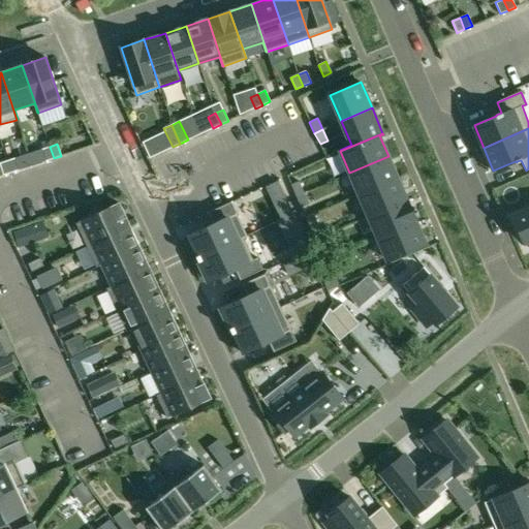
[(54,158),(50,147),(41,149),(45,161),(54,158)]
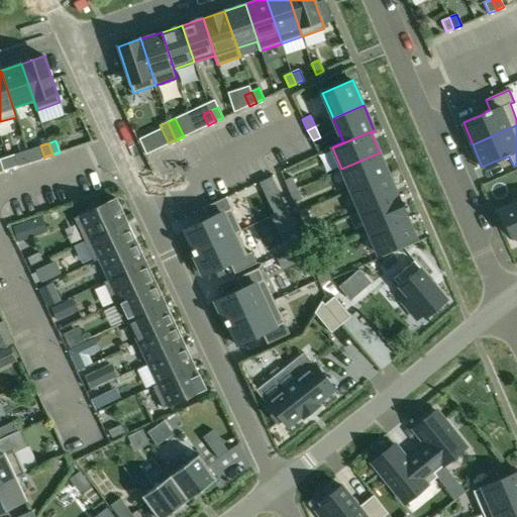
[(380,152),(341,169),(350,190),(389,174),(380,152)]
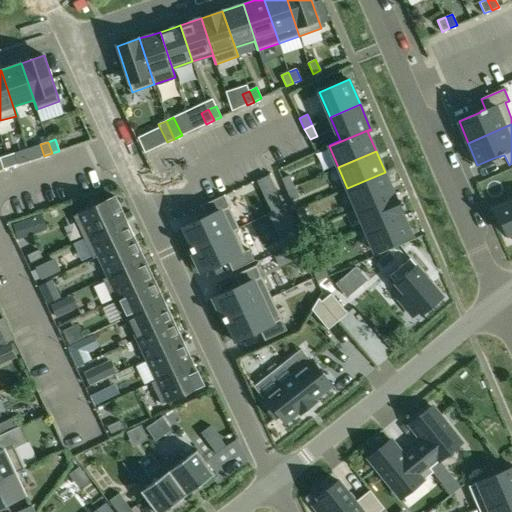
[(7,155),(11,167),(18,164),(14,153),(7,155)]
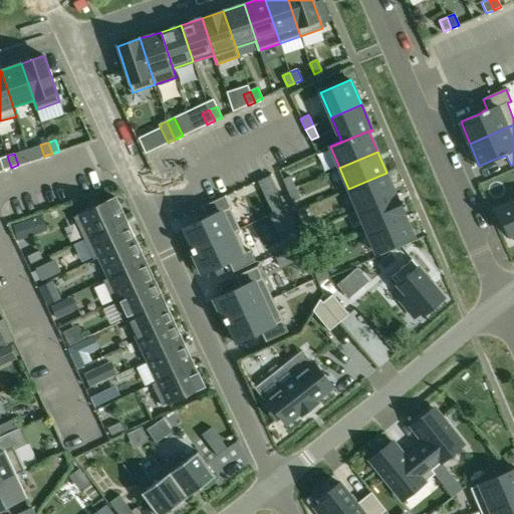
[(11,168),(7,156),(0,158),(0,161),(3,170),(11,168)]
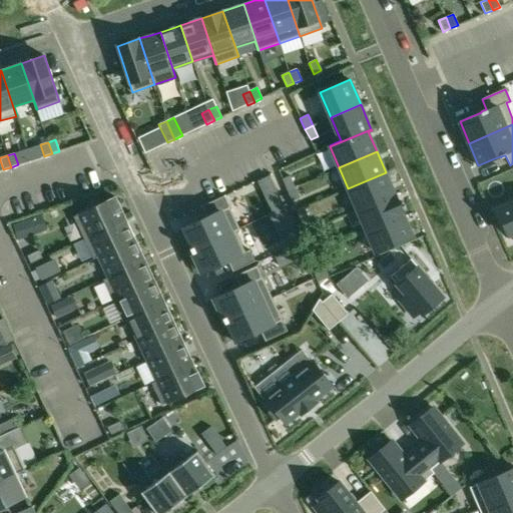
[(386,172),(348,188),(357,209),(395,193),(386,172)]
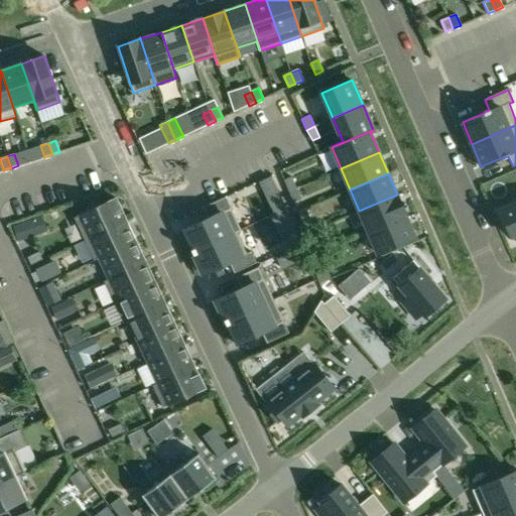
[(288,191),(296,187),(291,176),(284,180),(288,191)]
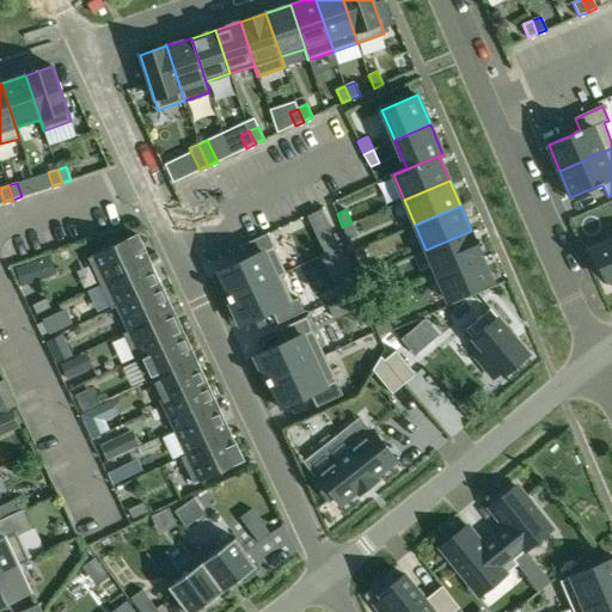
[(352,222),(342,227),(348,240),(357,236),(352,222)]
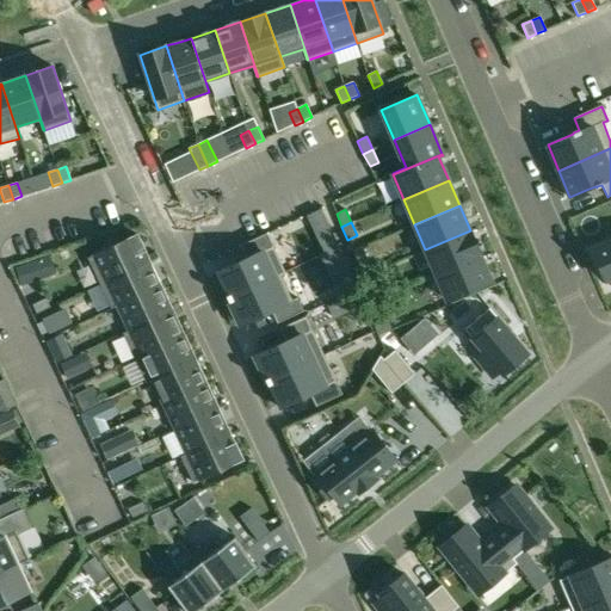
[(470,230),(425,250),(436,275),(481,255),(470,230)]
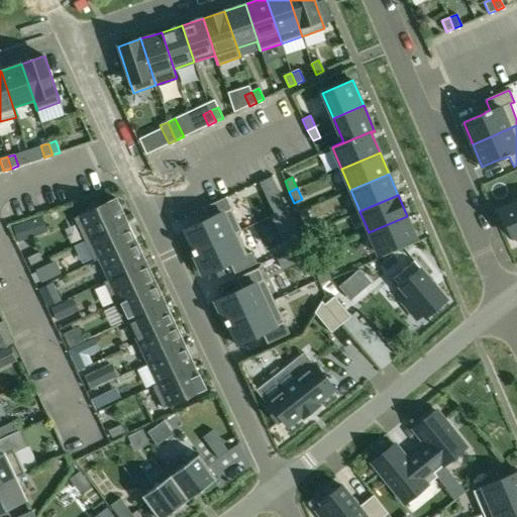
[(209,218),(183,230),(193,252),(241,230),(226,197),(204,207),(209,218)]
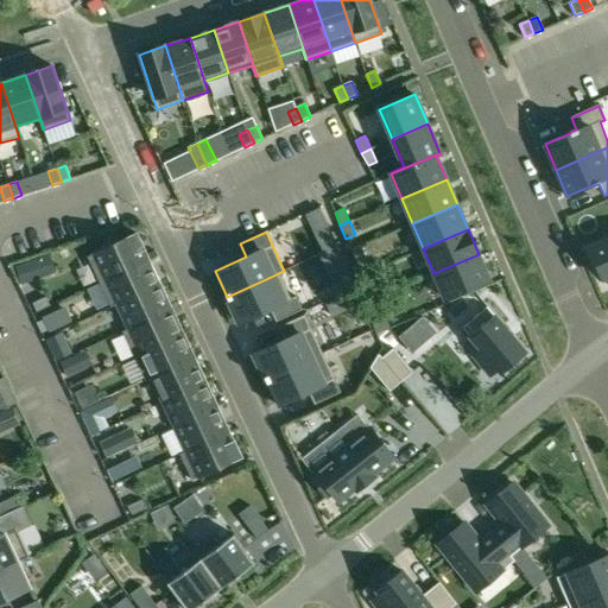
[(137,233),(128,236),(128,238),(87,257),(99,283),(149,259),(144,249),(137,233)]
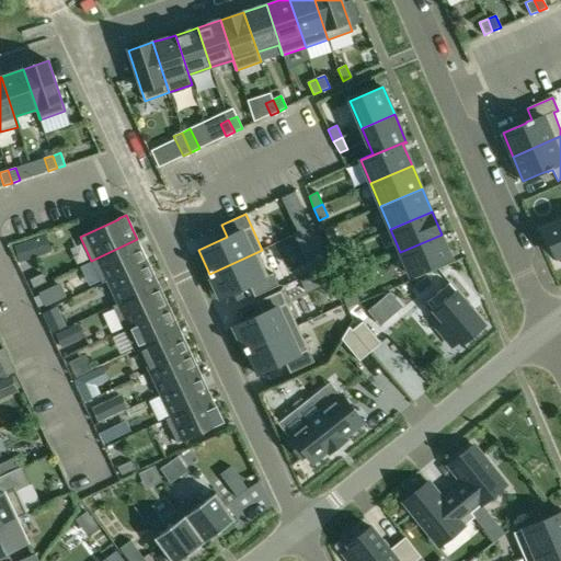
[(560,222),(545,230),(556,258),(560,256),(560,258),(560,222)]
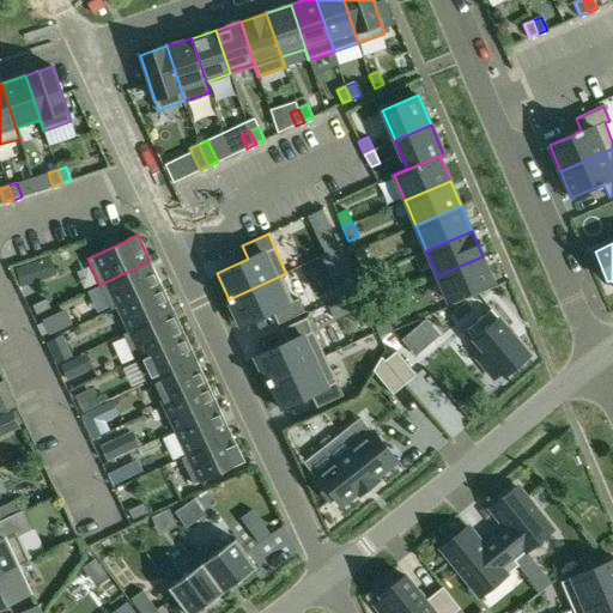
[(332,277),(350,268),(340,247),(326,254),(321,255),(332,277)]
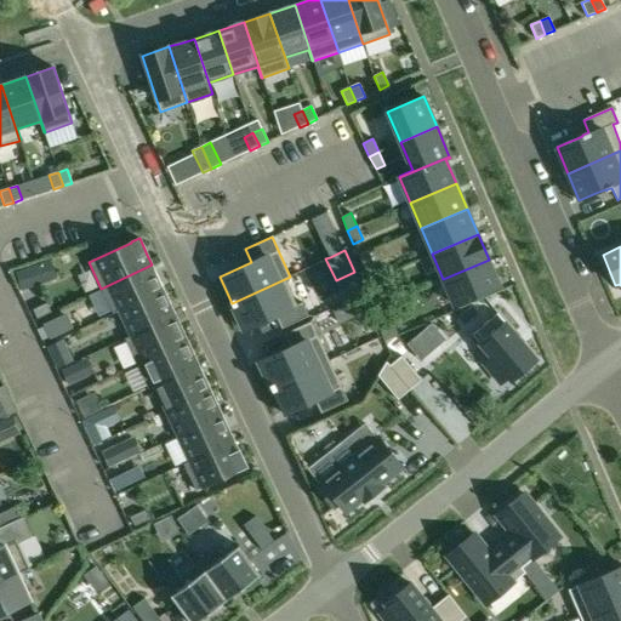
[(358,255),(364,269),(374,265),(368,251),(358,255)]
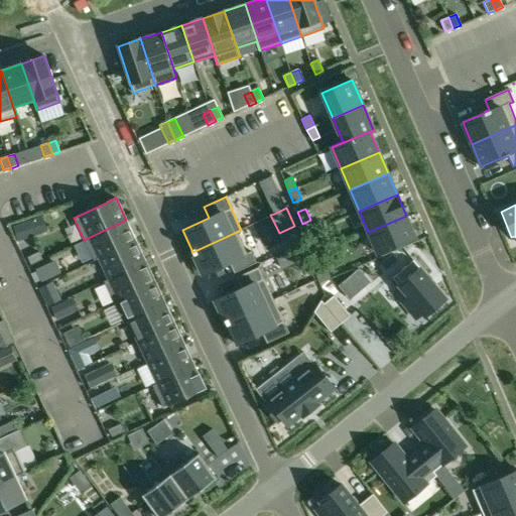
[(406,216),(368,232),(378,254),(415,238),(406,216)]
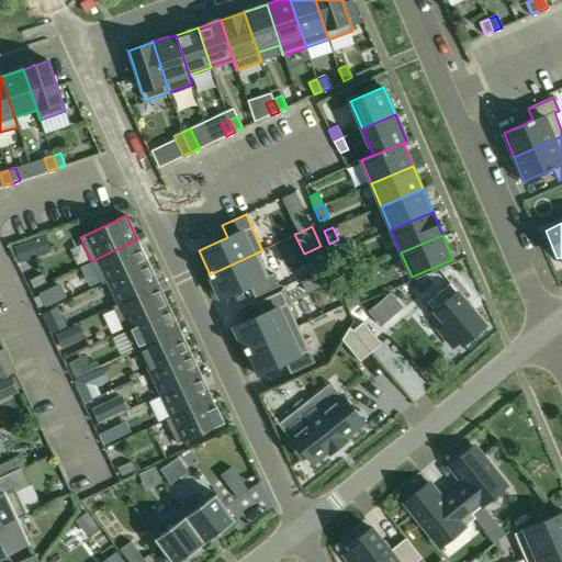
[(147,262),(137,239),(91,261),(102,283),(108,281),(147,262)]
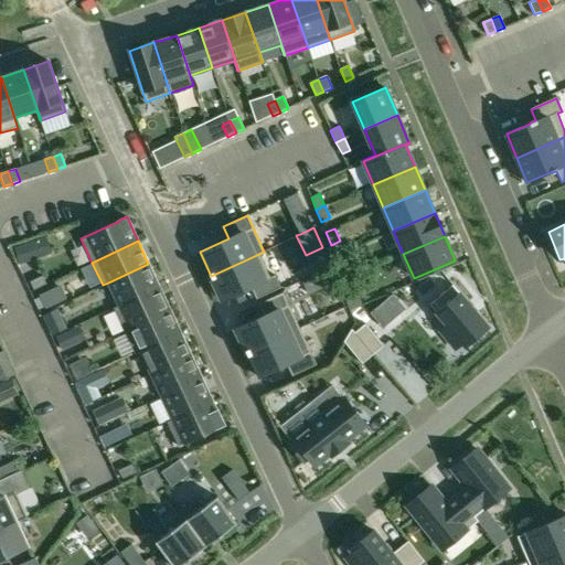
[(30,243),(16,248),(20,264),(35,258),(30,243)]
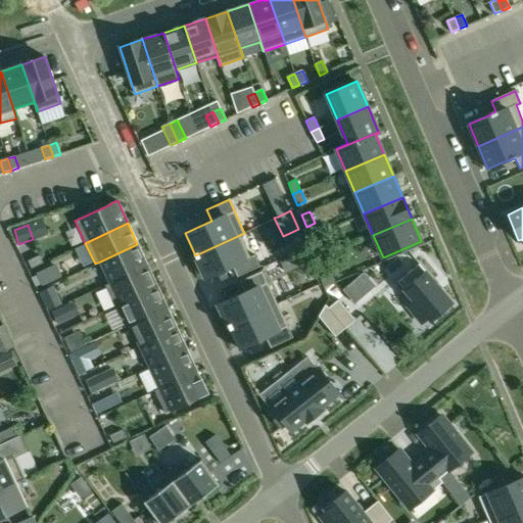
[(244,233),(195,255),(205,278),(232,266),(237,277),(259,266),(254,254),(249,256),(240,236),(244,234),(244,233)]
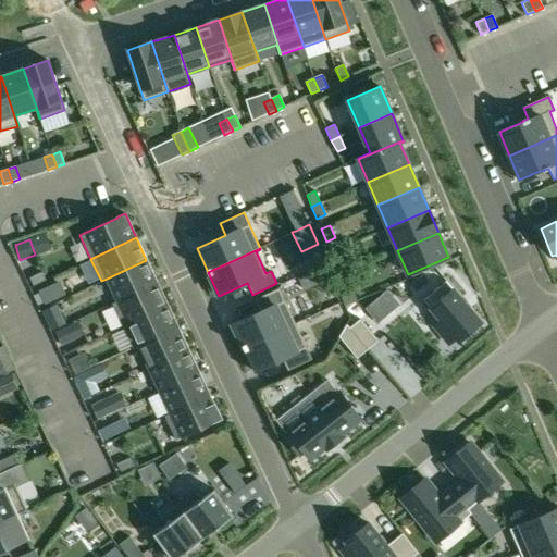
[(107,279),(116,301),(157,283),(146,260),(107,279)]
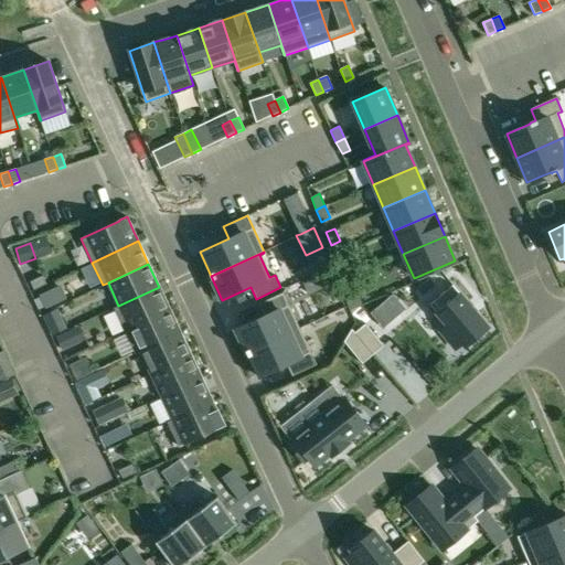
[(332,270),(338,283),(345,278),(341,266),(332,270)]
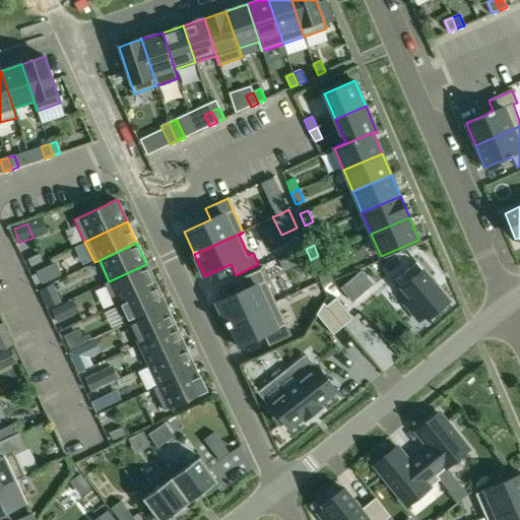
[(416,262),(395,280),(405,293),(411,300),(405,305),(419,321),(426,316),(429,319),(449,302),(438,288),(435,283),(416,262)]
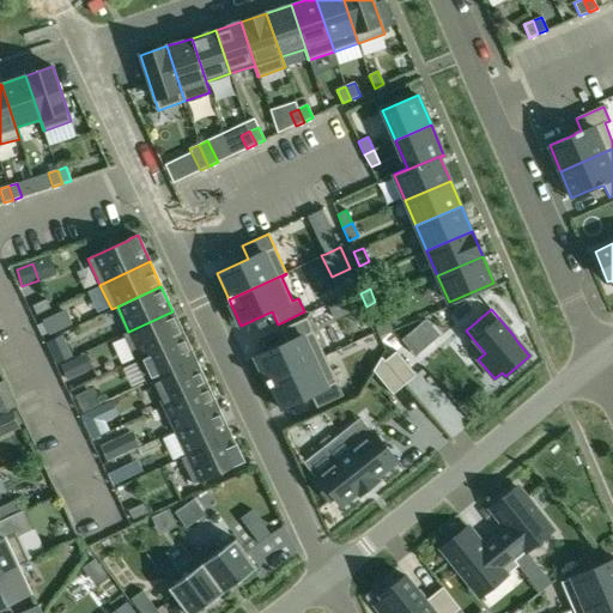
[(41,321),(42,322),(47,333),(48,337),(71,326),(64,310),(41,321)]
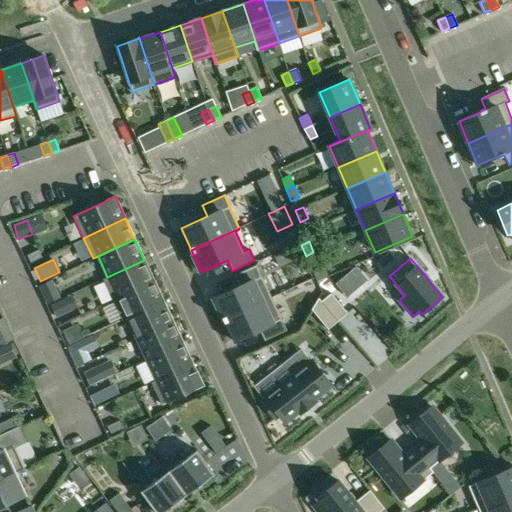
[(154,280),(144,260),(107,277),(103,279),(112,300),(154,280)]
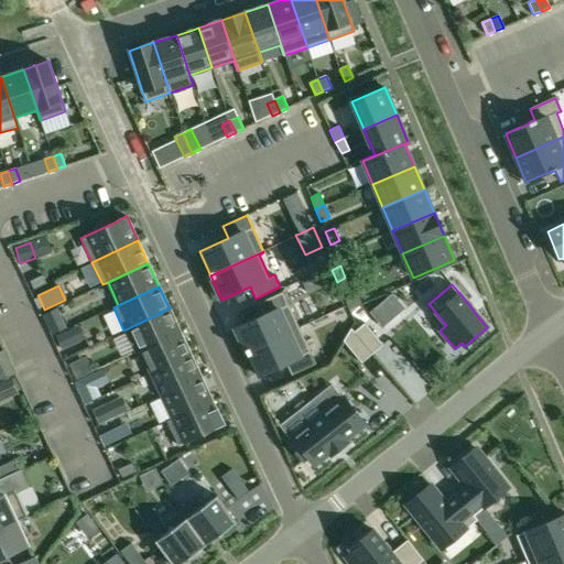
[(263,315),(236,328),(247,353),(299,328),(282,292),(258,303),(263,315)]
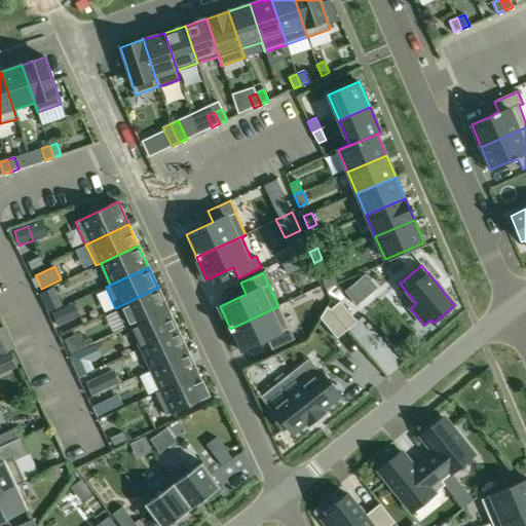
[(359,305),(379,288),(368,274),(347,292),(359,305)]
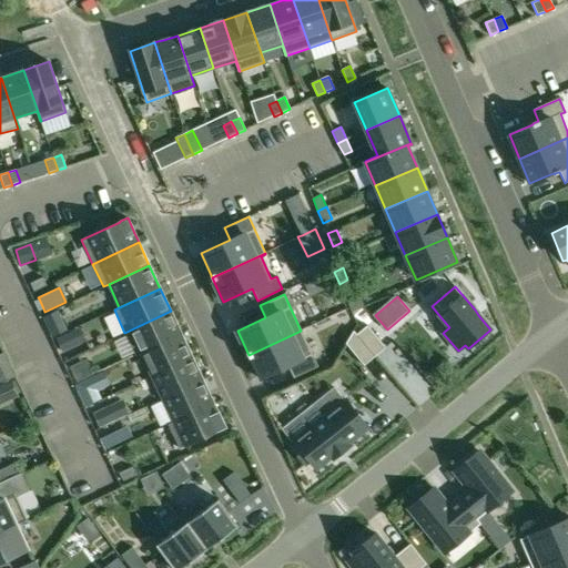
[(364,306),(361,298),(348,304),(352,312),(364,306)]
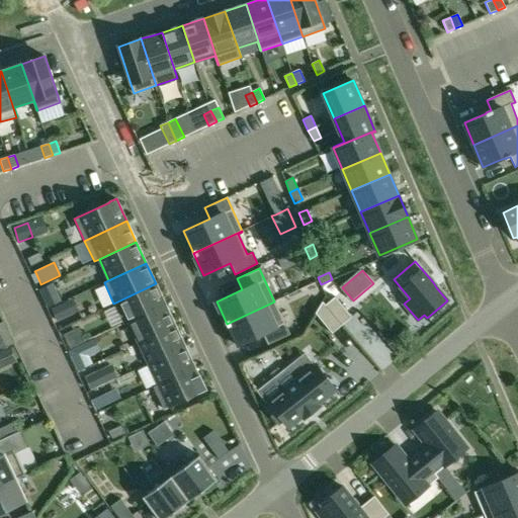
[(166,305),(156,283),(113,304),(123,324),(127,322),(166,305)]
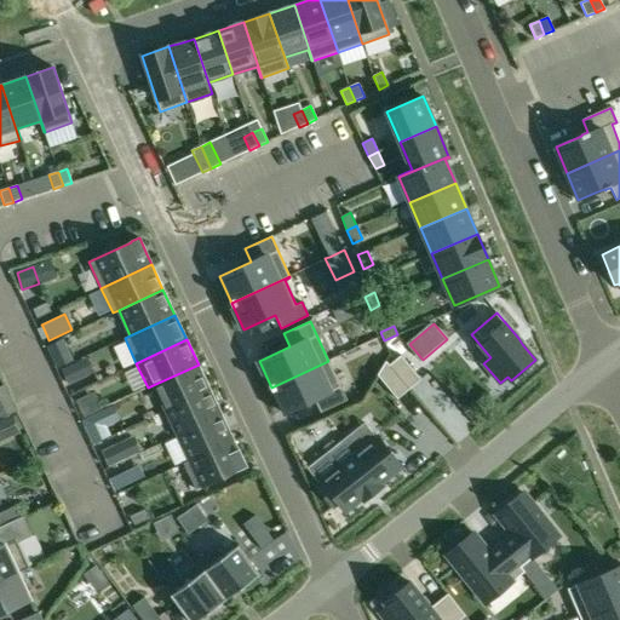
[(67,350),(52,357),(56,367),(72,360),(67,350)]
